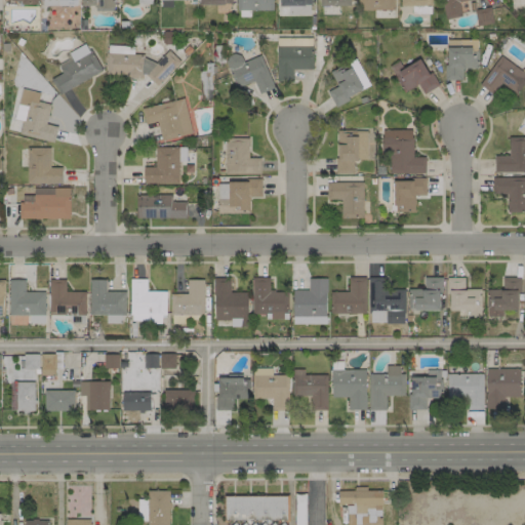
[(113,0),(79,0),(80,6),(93,6),(93,11),(113,11),(113,0)]
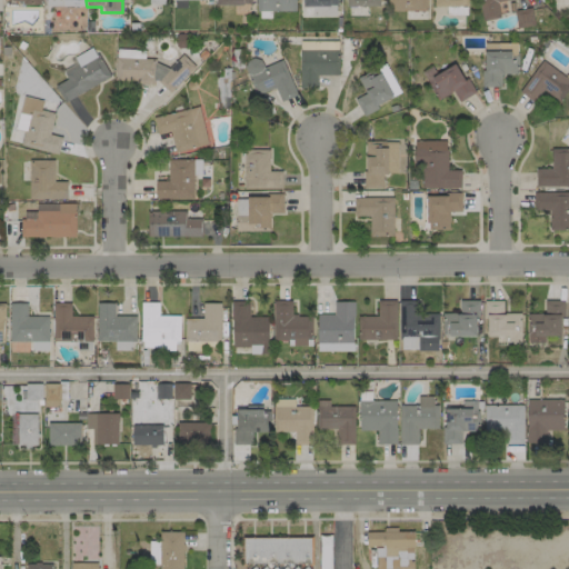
[(295,0),(256,0),(256,11),(296,11),(295,0)]
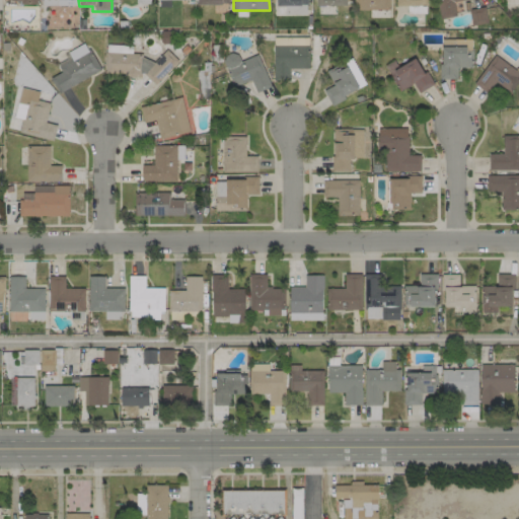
[(388,0),(354,0),(355,10),(389,10),(388,0)]
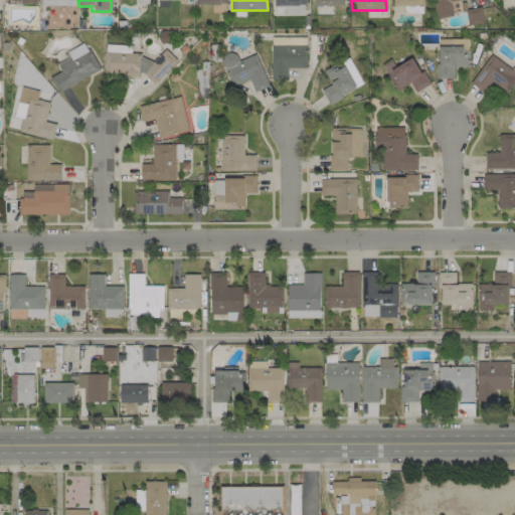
[(453,16),(450,2),(461,0),(433,0),(437,19),(453,16)]
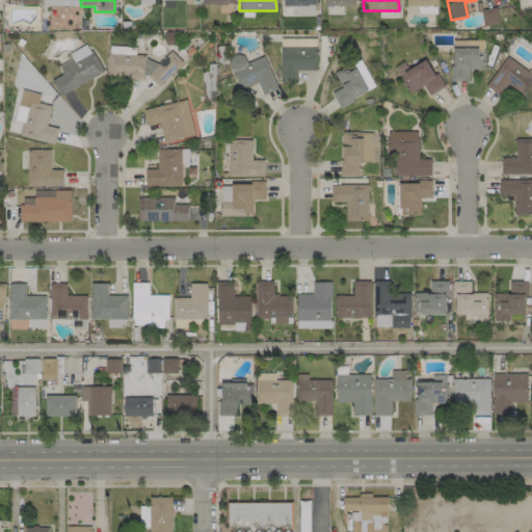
[(483,26),(498,24),(496,8),(481,10),(483,26)]
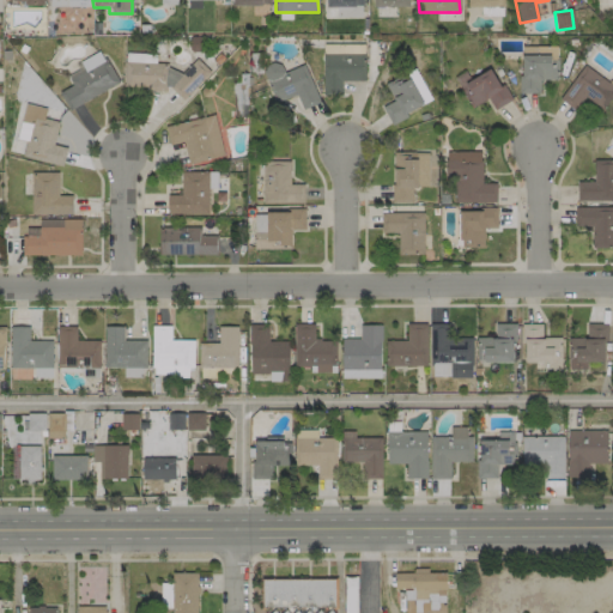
[(79,61),(83,68),(68,77),(72,85),(59,92),(68,110),(119,84),(101,49),(79,61)]
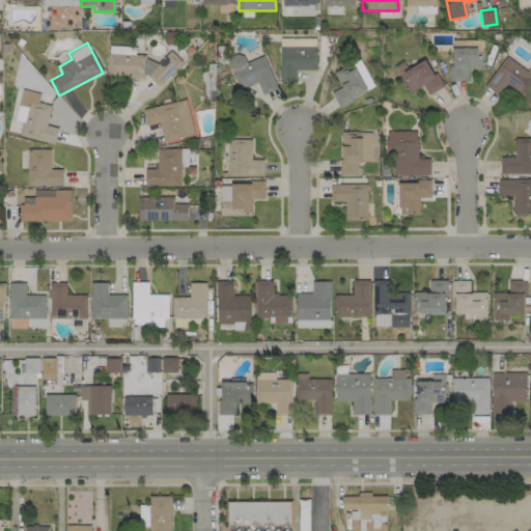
[(316,47),(280,46),(279,82),(296,82),(296,70),(315,71),(316,47)]
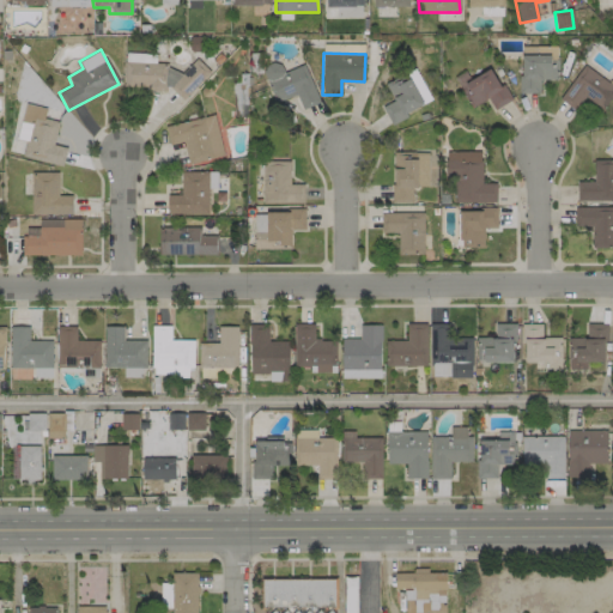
[(521,93),(540,93),(540,79),(557,80),(558,56),(521,55),(521,93)]
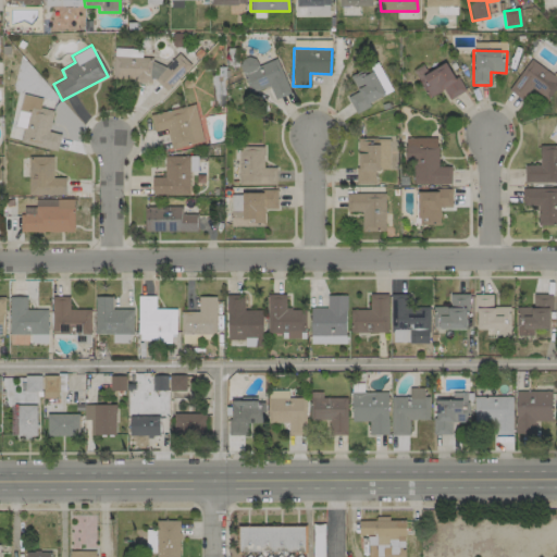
[(192,65),(178,53),(164,69),(158,63),(152,63),(147,58),(113,57),(113,79),(150,81),(152,78),(164,89),(169,90),(192,65)]
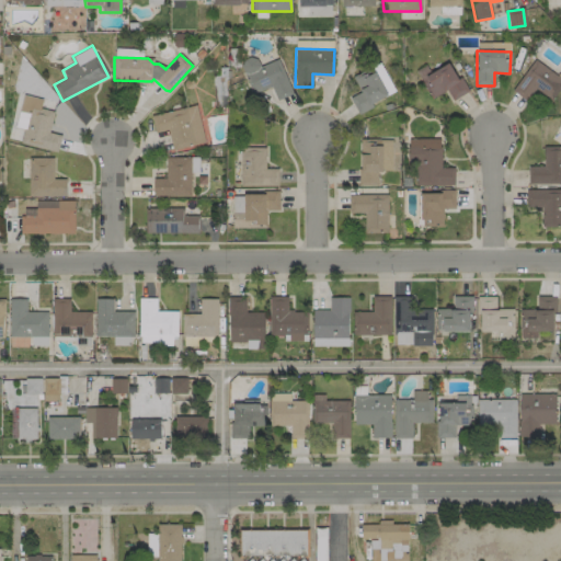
[(252,94),(271,87),(276,101),(293,94),(279,59),(260,66),(255,56),(240,61),(252,94)]
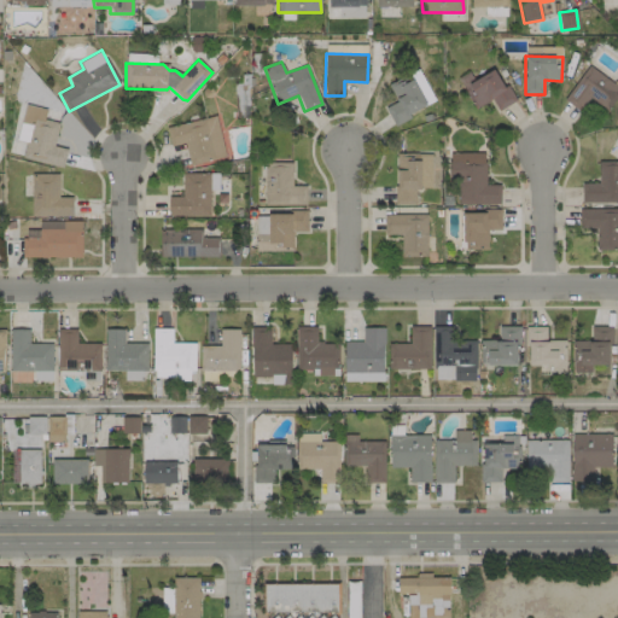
[(608,111),(617,95),(617,85),(587,65),(565,101),(581,111),(589,98),(608,111)]
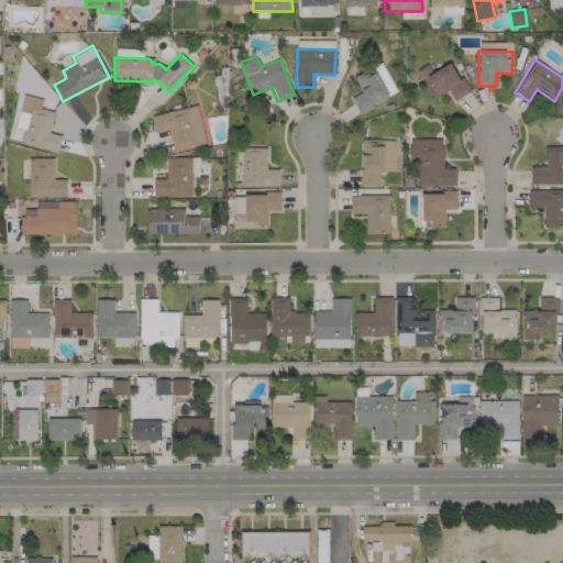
[(453,100),(467,94),(453,64),(422,78),(432,99),(449,91),(453,100)]
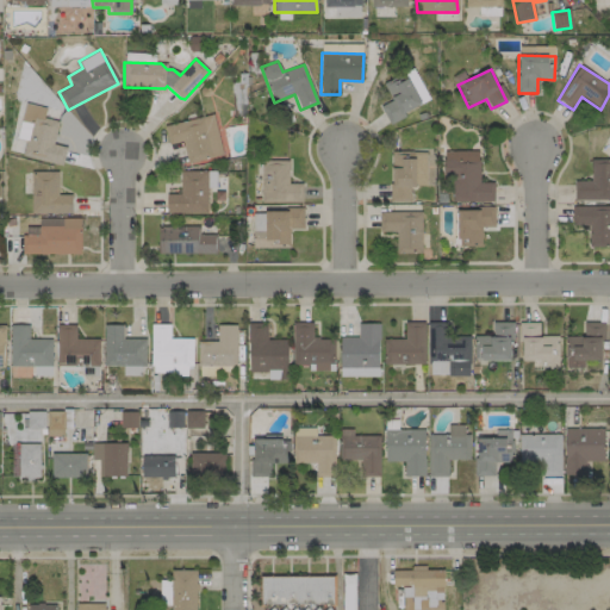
[(380,106),(388,123),(428,103),(412,70),(384,85),(392,100),(380,106)]
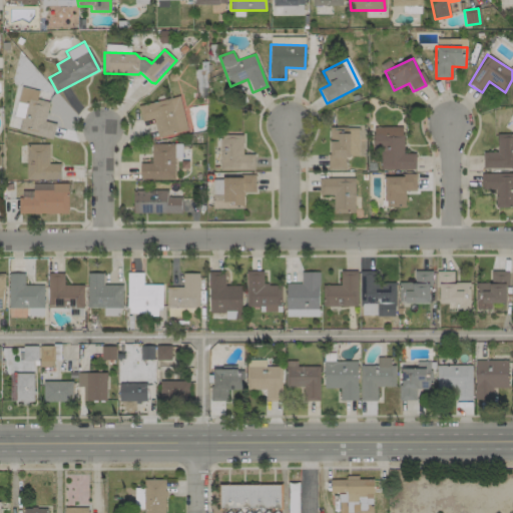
[(195,69),(194,96),(206,96),(206,69),(195,69)]
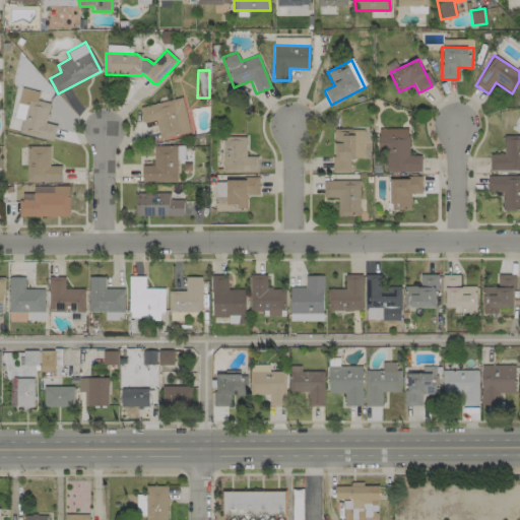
[(14,118),(22,120),(19,133),(53,141),(56,125),(46,123),(50,104),(37,101),(39,92),(21,88),(14,118)]
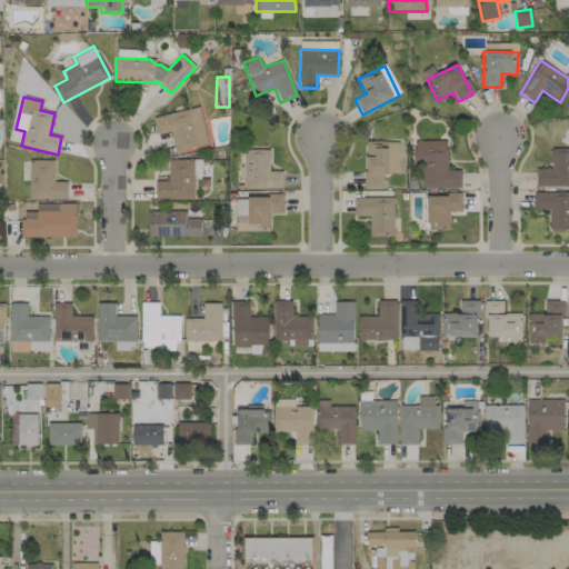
[(153,117),(157,135),(170,132),(175,152),(209,146),(201,107),(153,117)]
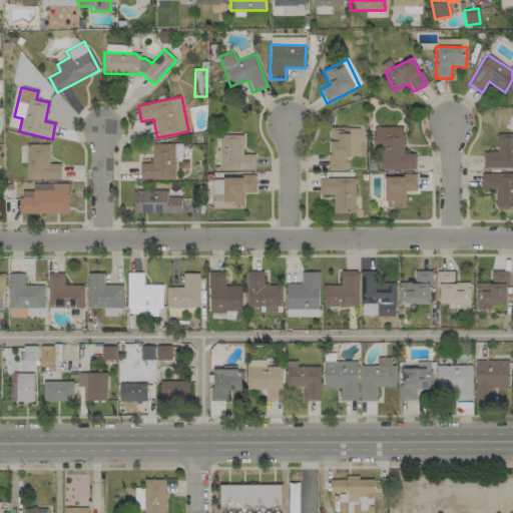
[(416,169),(416,153),(403,153),(403,126),(373,127),(373,150),(381,150),(381,170),(416,169)]
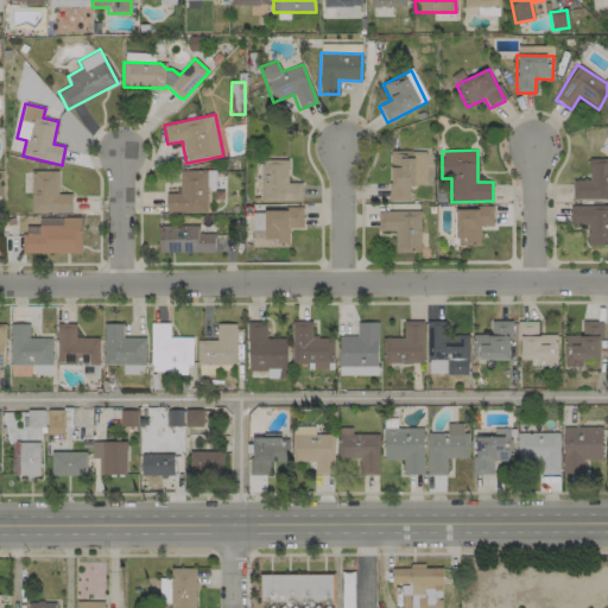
[(426,151),(390,151),(390,202),(410,202),(410,185),(426,185),(426,151)]
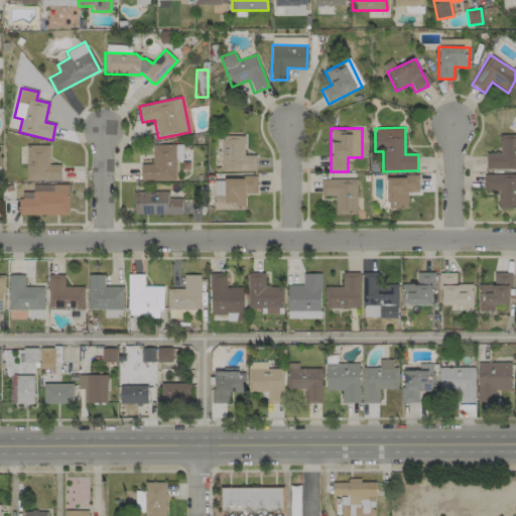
[(515,134),(500,135),(500,152),(485,153),(486,169),(515,168),(515,134)]
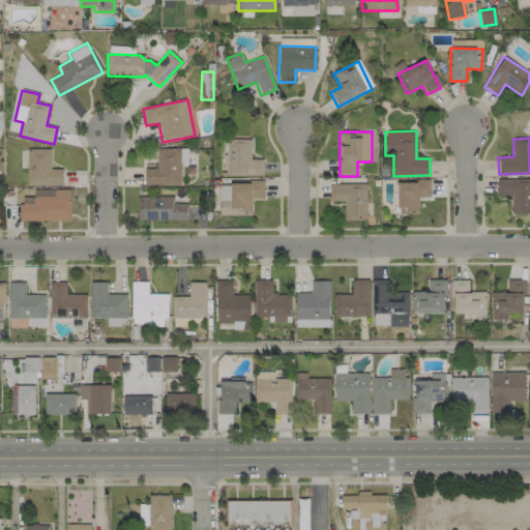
[(262,176),(262,159),(251,159),(252,140),(227,140),(227,175),(262,176)]
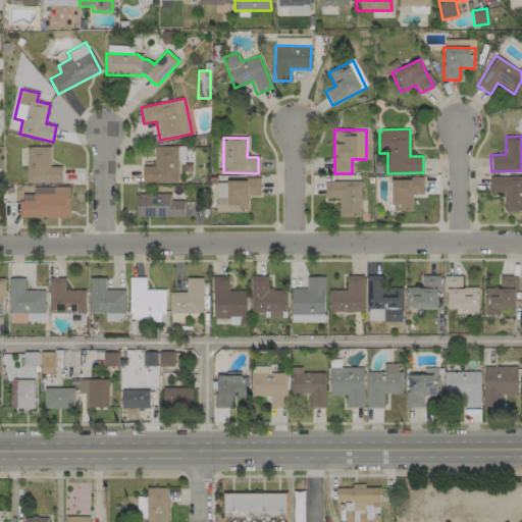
[(49,147),(27,147),(27,183),(61,183),(61,166),(50,167),(49,147)]
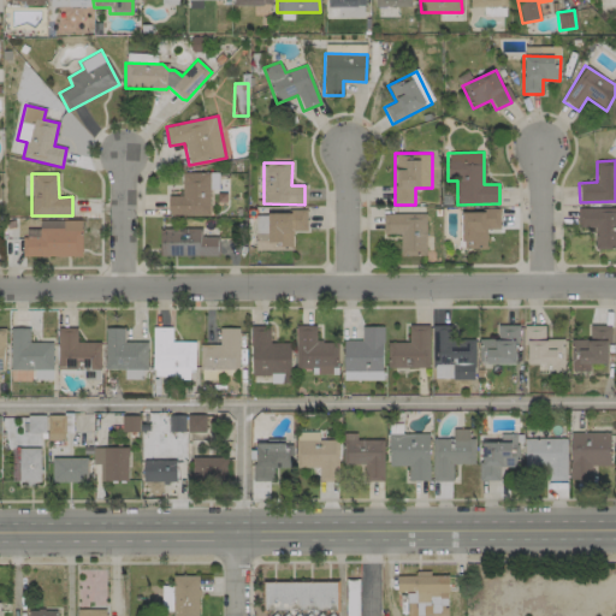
[(209,215),(209,173),(182,173),(182,196),(167,196),(169,215),(209,215)]
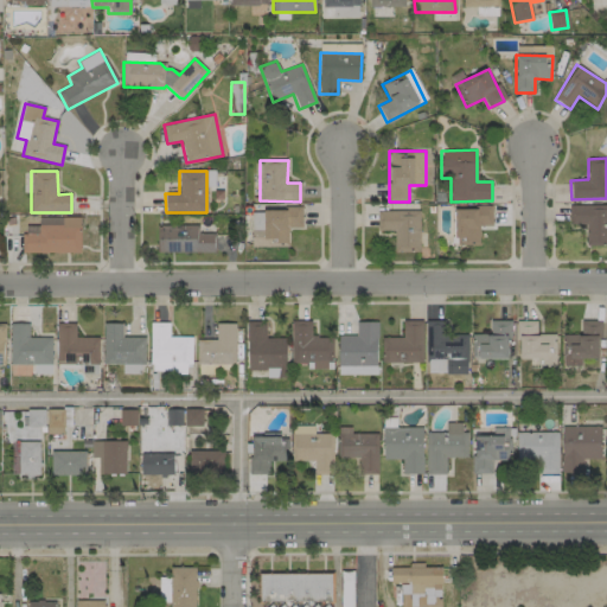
[(606,246),(606,205),(568,205),(569,224),(586,224),(586,246),(606,246)]
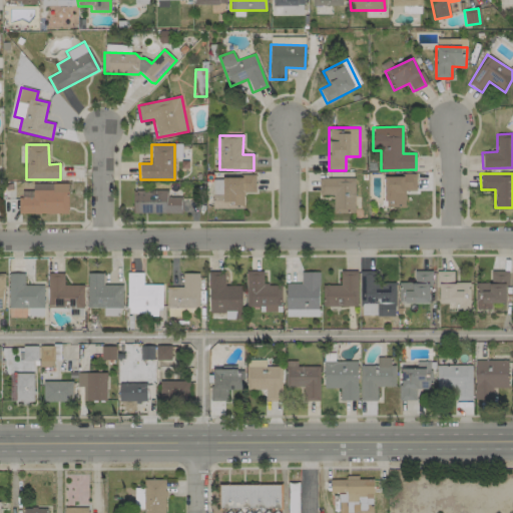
[(417,190),(416,175),(383,175),(383,206),(405,206),(405,191),(417,190)]
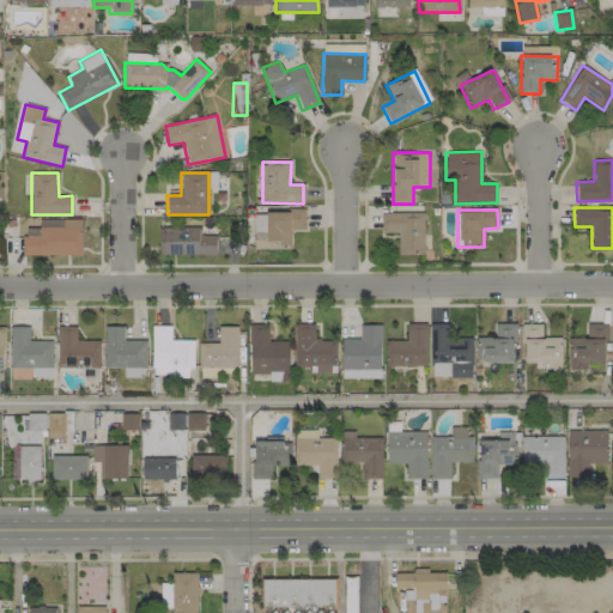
[(291,230),(304,230),(304,211),(253,212),(254,247),(291,247),(291,230)]
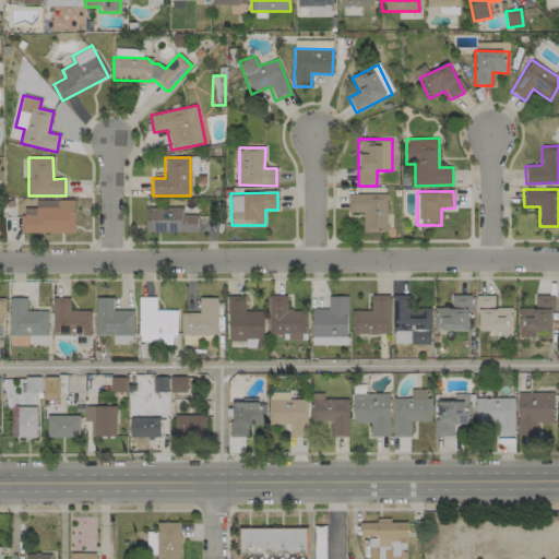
[(387,194),(347,194),(347,213),(364,213),(364,233),(387,232),(387,194)]
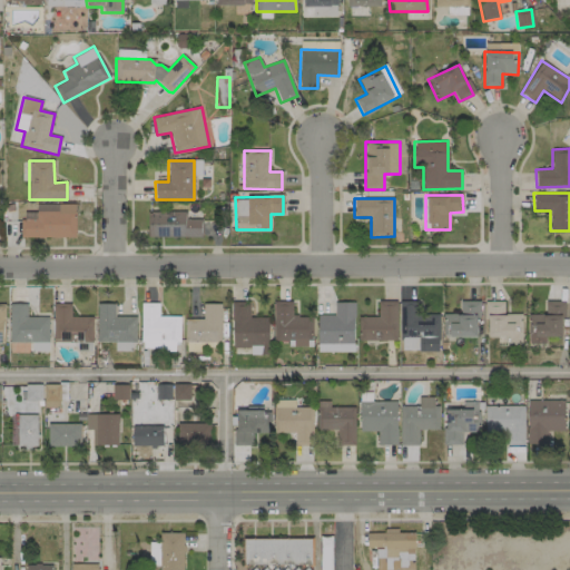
[(21,219),(20,237),(75,237),(76,205),(58,204),(58,213),(37,212),(37,220),(21,219)]
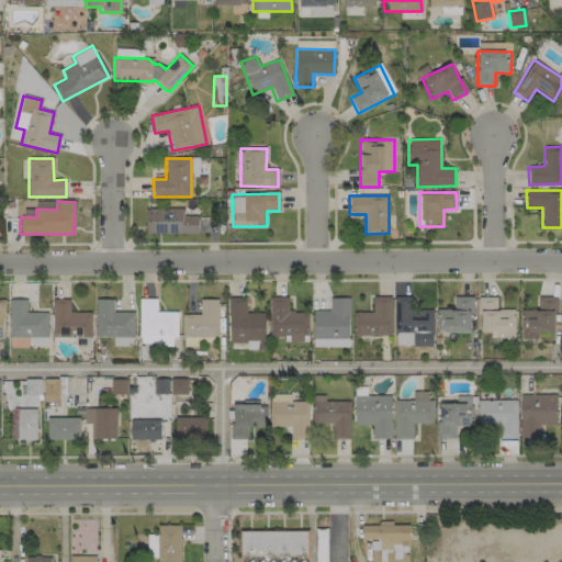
[(183,209),(147,209),(146,233),(198,234),(199,216),(183,216),(183,209)]
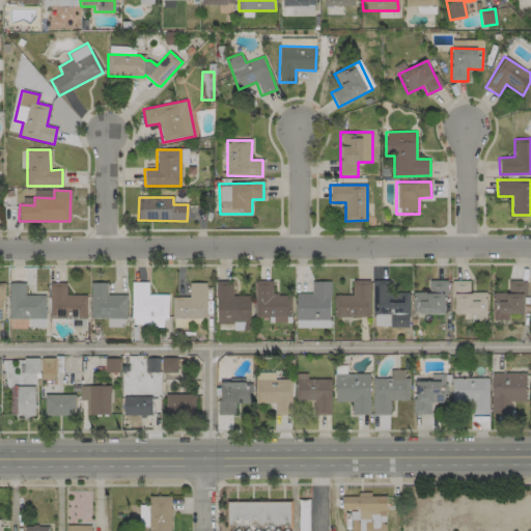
[(272,280),(254,280),(255,317),(274,317),(274,324),(289,323),(289,295),(272,295),(272,280)]
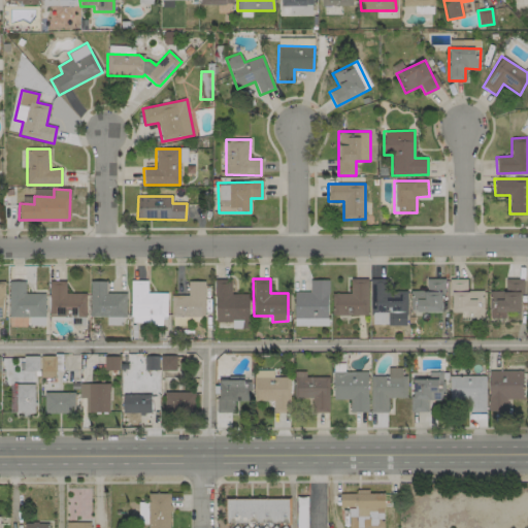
[(332,293),(332,315),(367,316),(368,278),(351,278),(351,294),(332,293)]
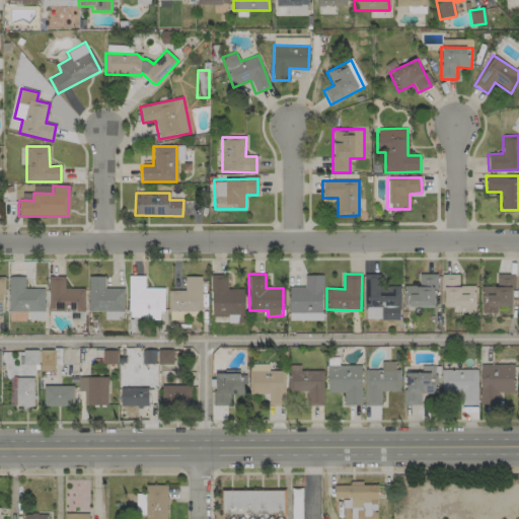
[(400,320),(400,287),(380,286),(380,275),(365,274),(364,306),(381,307),(381,319),(400,320)]
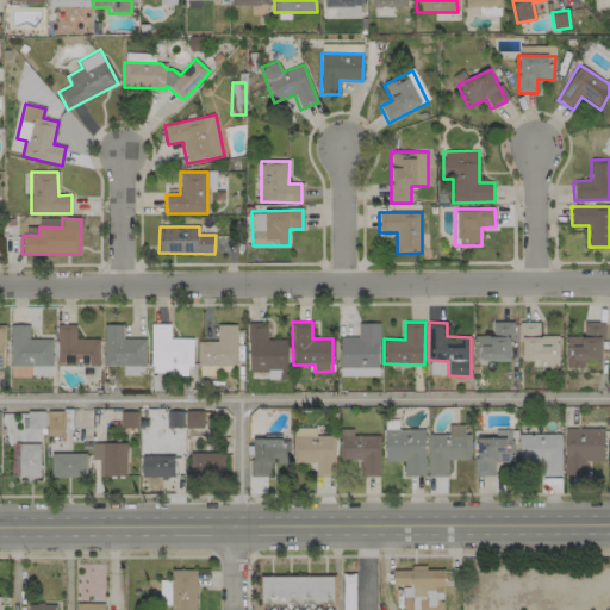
[(512,322),(492,322),(492,336),(474,336),(474,360),(512,360),(512,322)]
